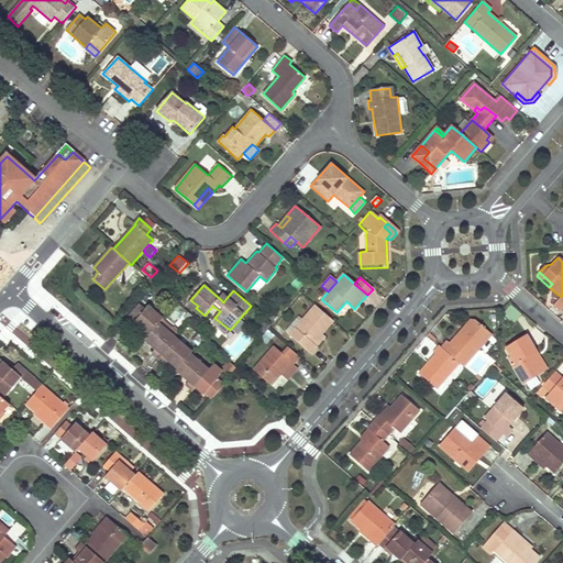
[(128,318),(148,335),(159,323),(163,319),(148,306),(145,310),(139,305),(128,318)]
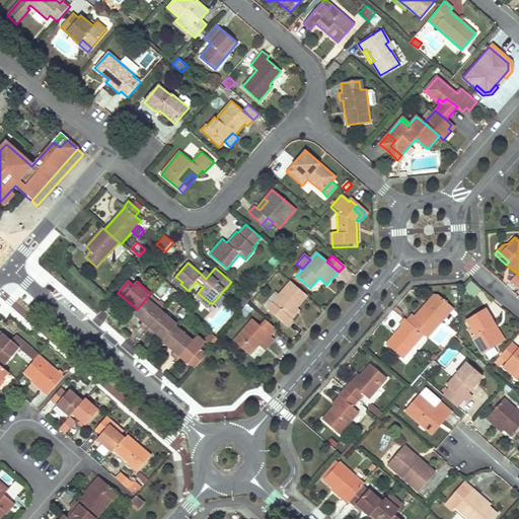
[(307,296),(291,281),(267,308),(287,326),(293,319),(289,316),(297,307),(307,296)]
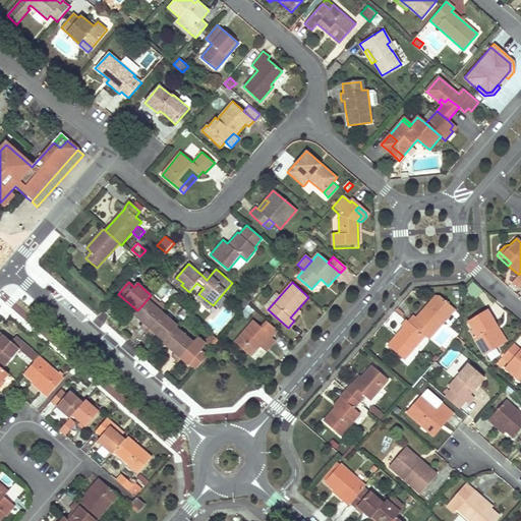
[(476,301),(483,289),(471,283),(464,294),(476,301)]
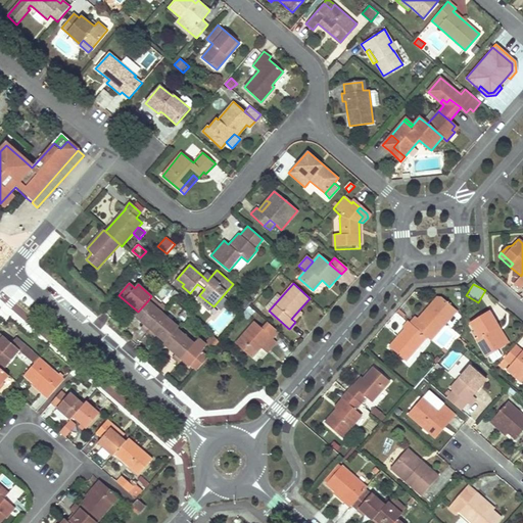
[(196,298),(209,311),(214,306),(199,295),(196,298)]
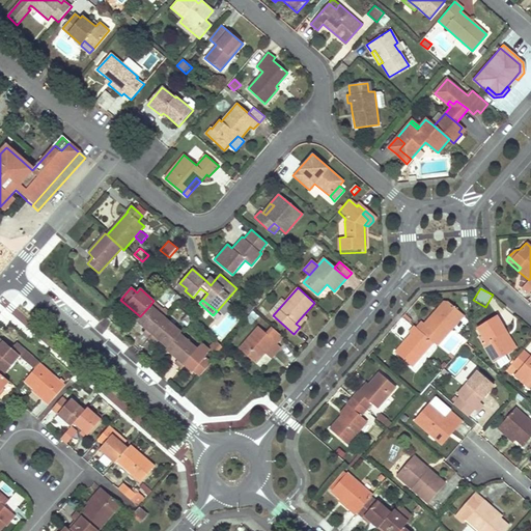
[(166,318),(170,314),(155,301),(154,301),(150,305),(166,318)]
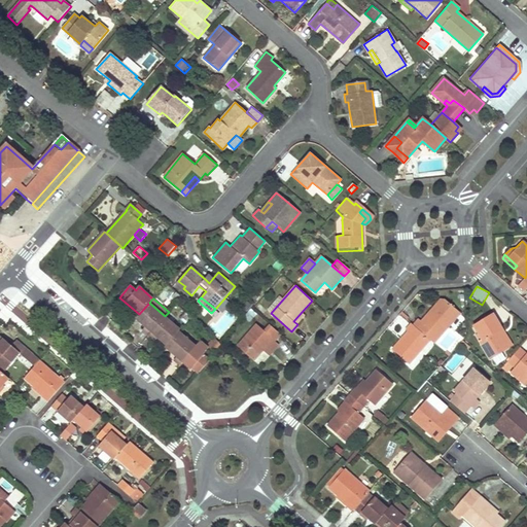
[(459,312),(445,300),(443,303),(434,312),(432,310),(422,321),(418,318),(413,325),(428,339),(432,343),(459,312)]
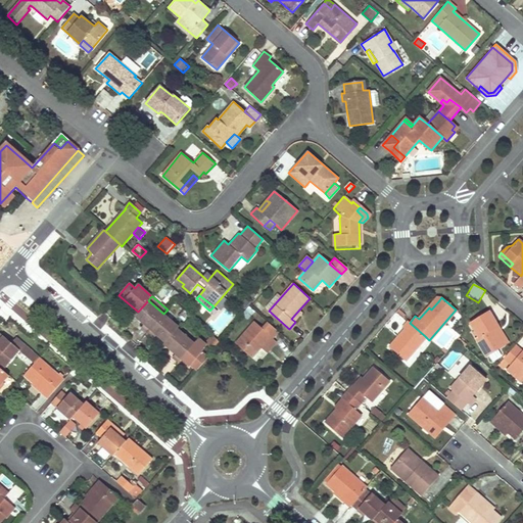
[(439,300),(437,298),(429,307),(431,310),(439,300)]
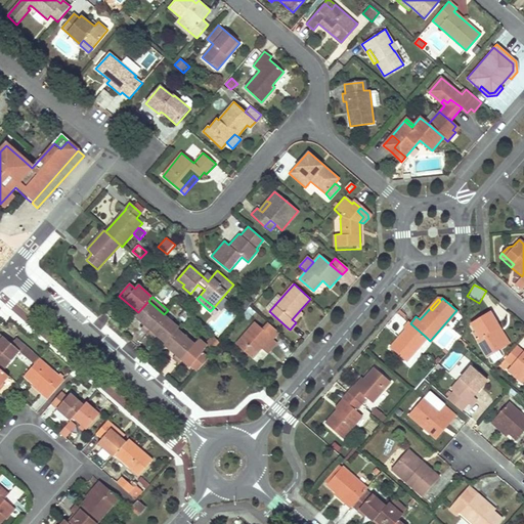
[(141,329),(147,334),(164,314),(148,301),(138,312),(134,317),(139,321),(143,325),(141,329)]
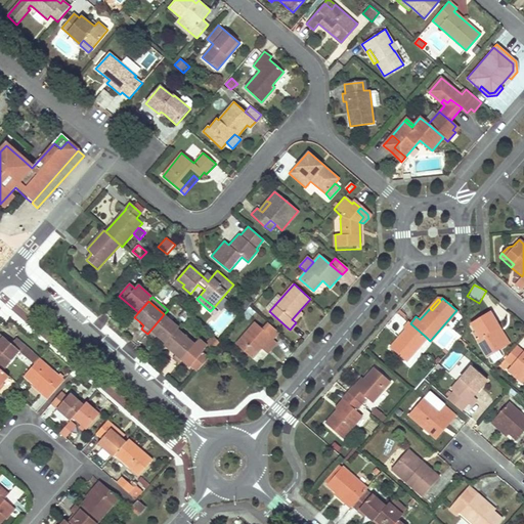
[(304,313),(300,310),(292,319),(296,322),(304,313)]
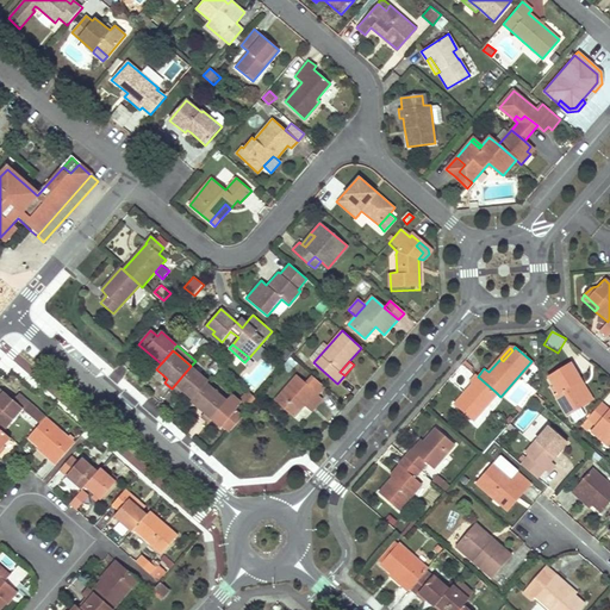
[(580,379),(571,362),(549,375),(559,392),(555,394),(558,398),(567,414),(576,409),(586,402),(576,383),(580,379)]
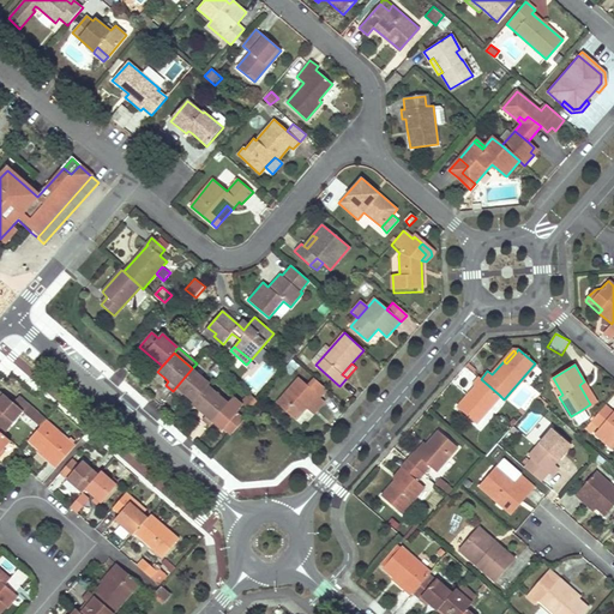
[(182,393),(194,403),(209,386),(210,384),(192,368),(173,391),(179,396),(182,393)]
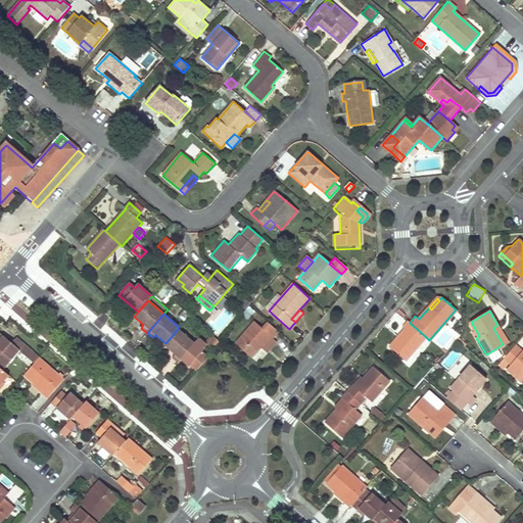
[(405,361),(425,336),(410,323),(408,321),(401,328),(403,330),(389,346),(405,361)]
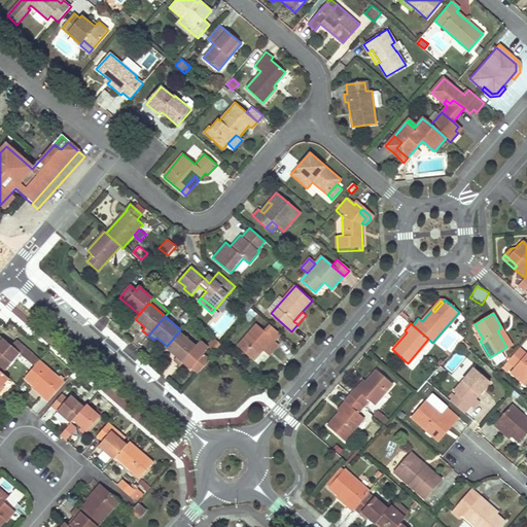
[(280,334),(270,324),(265,330),(256,324),(237,346),(253,360),(261,351),(272,339),(274,341),(280,334)]
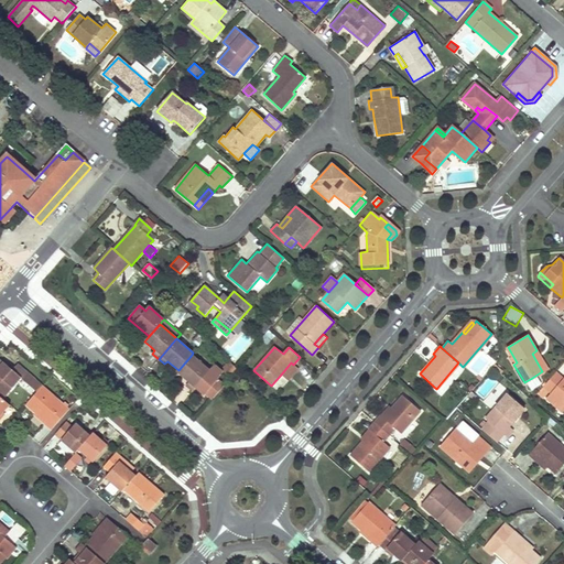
[(548,369),(537,350),(532,354),(542,371),(548,369)]
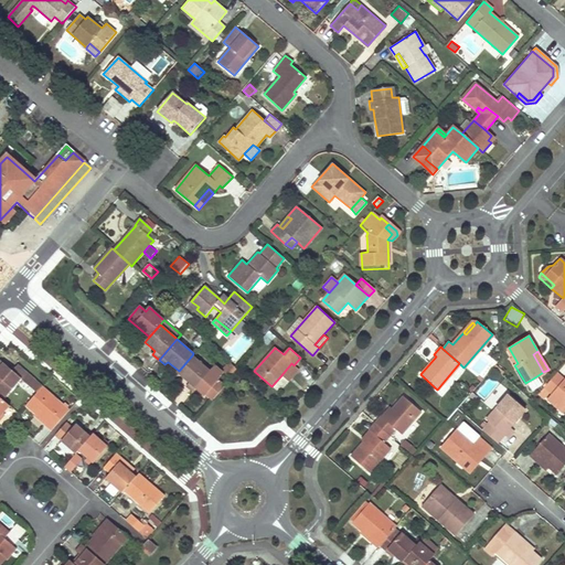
[(192,355),(179,371),(178,372),(190,383),(185,386),(192,392),(195,388),(209,373),(210,372),(209,371),(201,363),(192,355)]
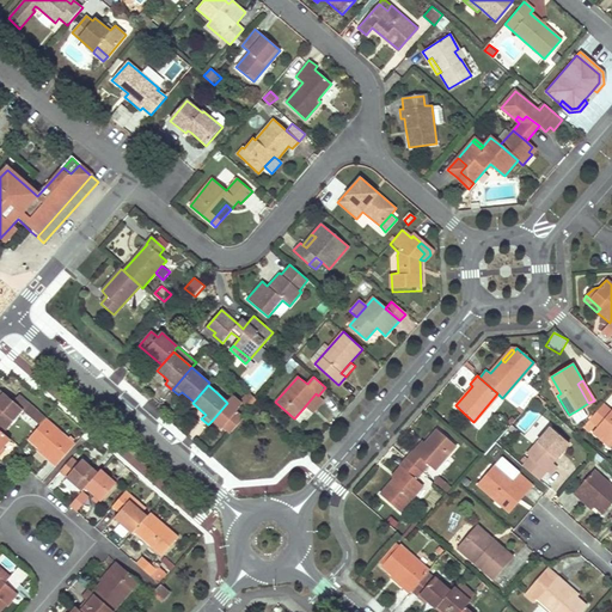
[(222,387),(218,393),(226,402),(232,396),(222,387)]
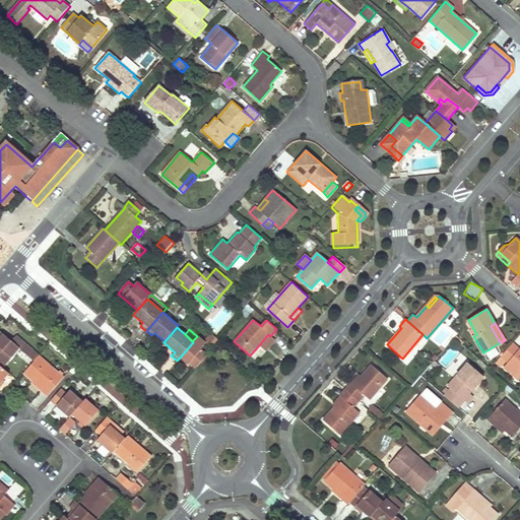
[(211,333),(205,340),(213,347),(214,346),(219,340),(216,338),(211,333)]
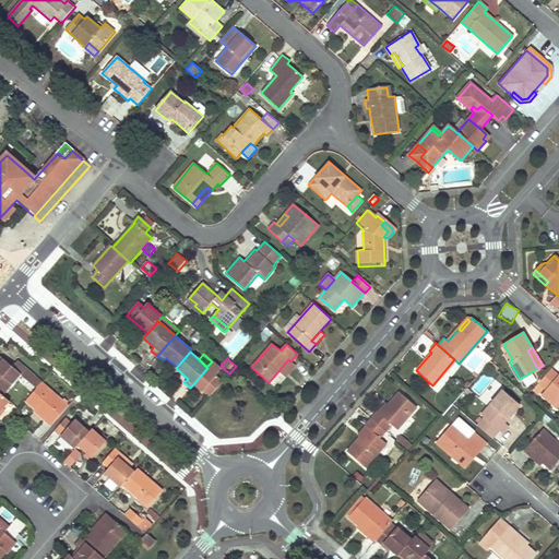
[(0,393),(3,395),(21,376),(31,384),(36,378),(18,361),(12,368),(3,359),(0,364),(0,393)]
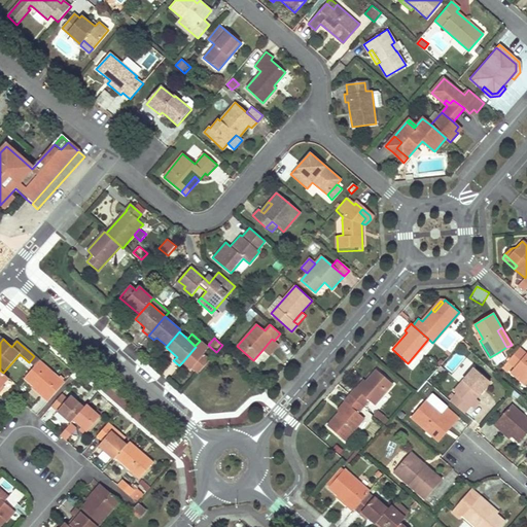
[(268,355),(278,344),(274,341),(272,339),(261,351),(268,355)]
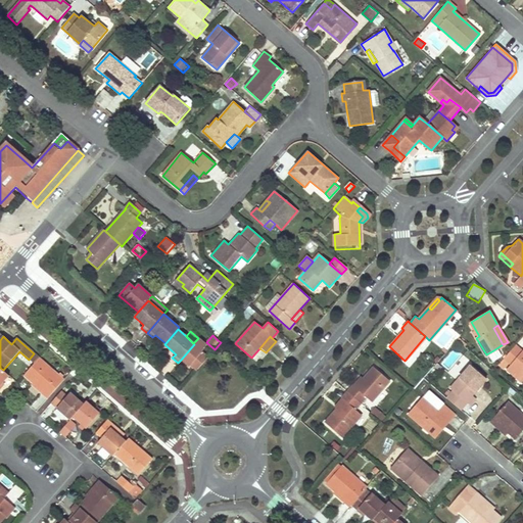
[(207,358),(193,345),(181,360),(189,367),(190,366),(196,370),(207,358)]
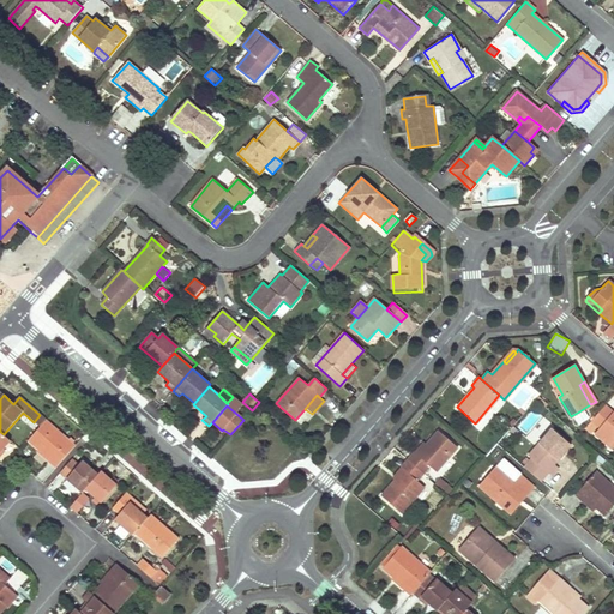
[(612,413),(605,405),(590,422),(597,429),(612,413)]
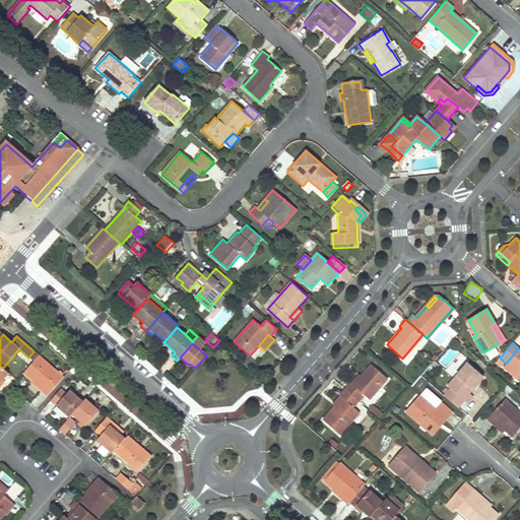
[(519,346),(518,349),(506,364),(503,368),(510,374),(513,371),(519,377),(519,346)]
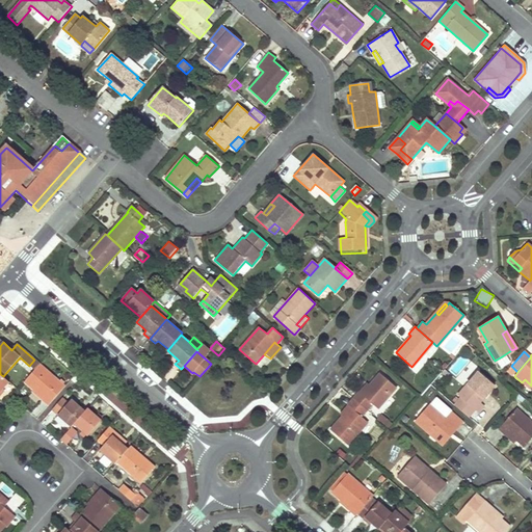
[(34,360),(29,366),(34,371),(41,365),(34,360)]
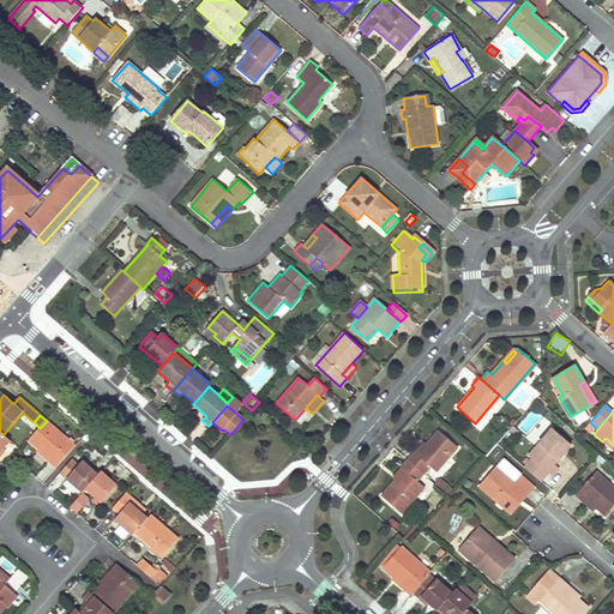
[(29,440),(35,446),(41,452),(42,450),(53,458),(48,462),(56,469),(76,446),(47,421),(40,428),(29,440)]
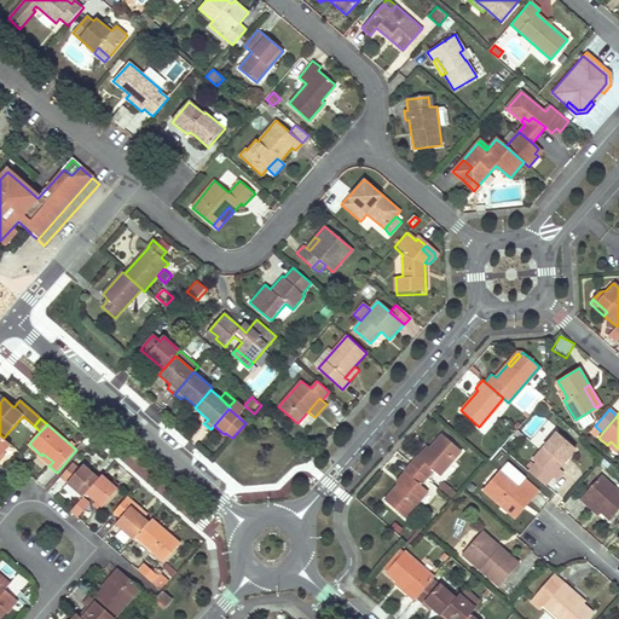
[(438,475),(460,450),(440,433),(429,447),(420,457),(416,455),(409,462),(426,478),(432,470),(438,475)]
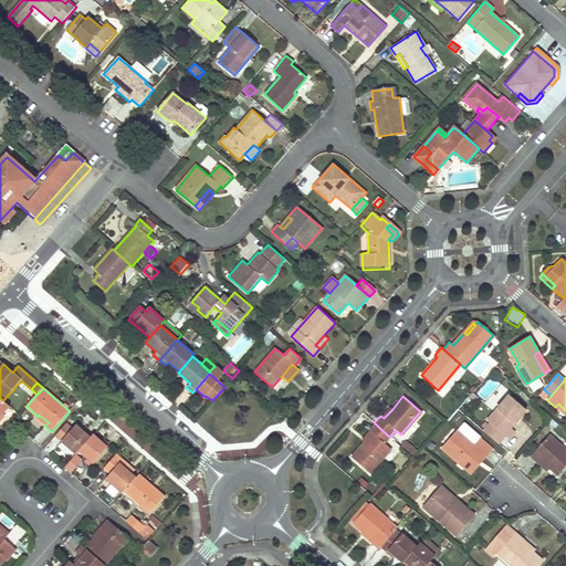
[(0,419),(10,407),(3,400),(0,398),(0,422),(1,422),(0,421),(0,419)]
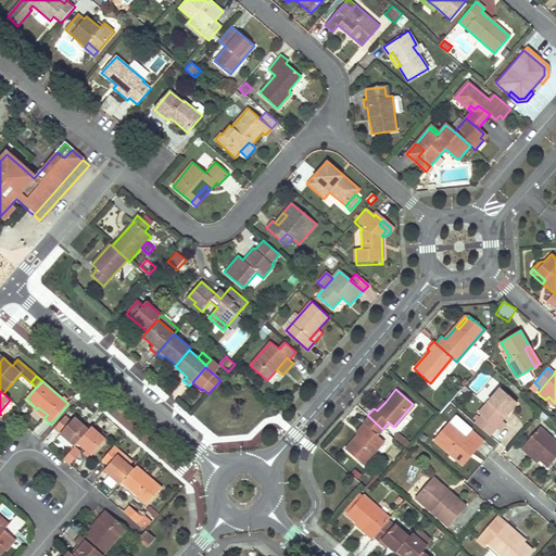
[(514,406),(496,391),(476,414),(479,417),(474,422),(488,436),(493,429),(496,432),(503,426),(500,422),(514,406)]
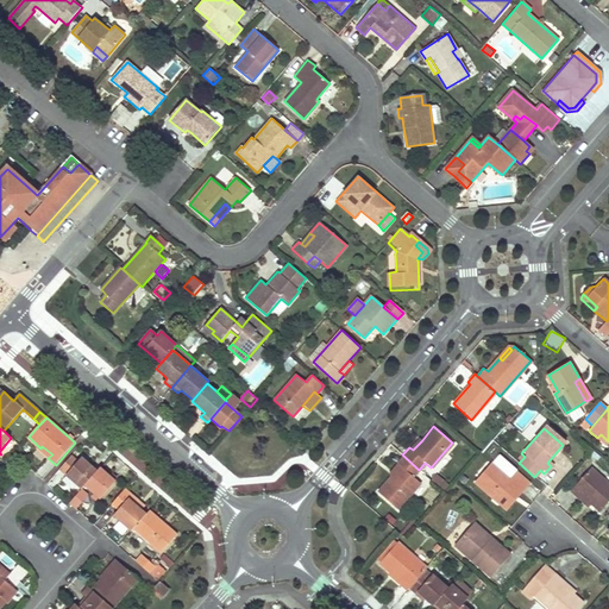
[(608,443),(608,441),(601,434),(597,438),(607,446),(608,443)]
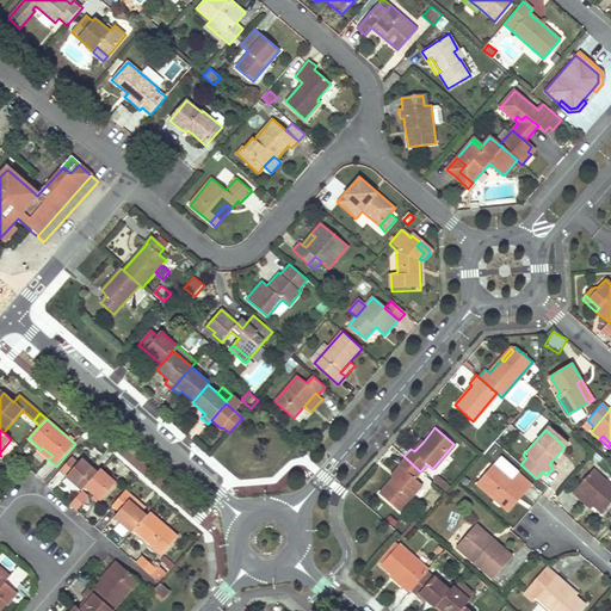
[(424,442),(419,438),(411,449),(414,451),(424,442)]
